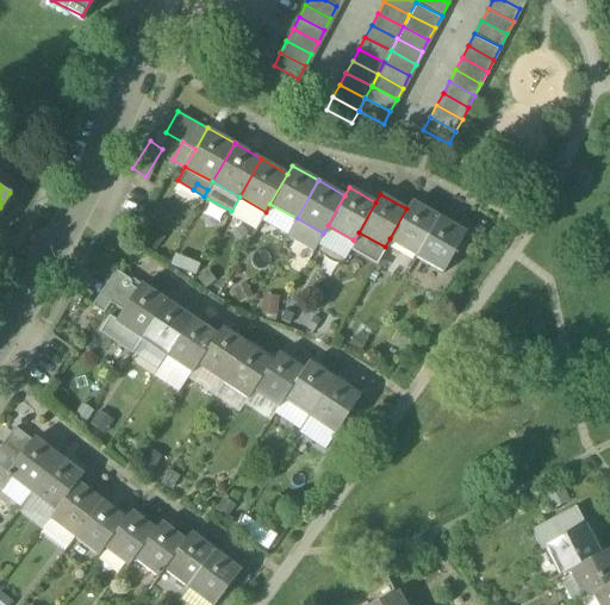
[(265,212),(266,212),(240,197),(231,211),(257,225),(265,212)]
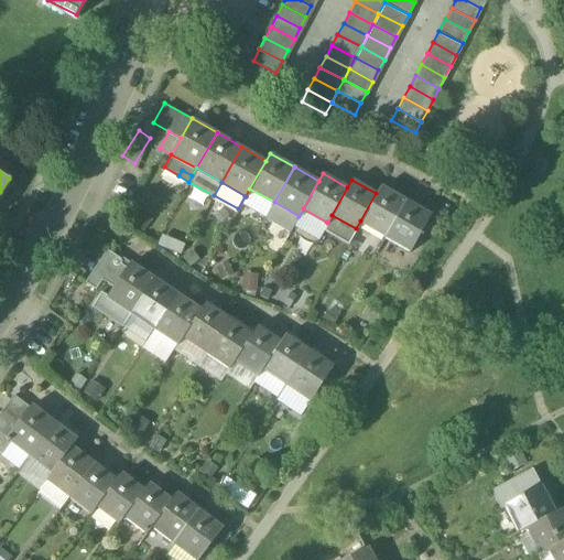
[(360,221),(384,235),(404,200),(380,185),(376,193),(360,221)]
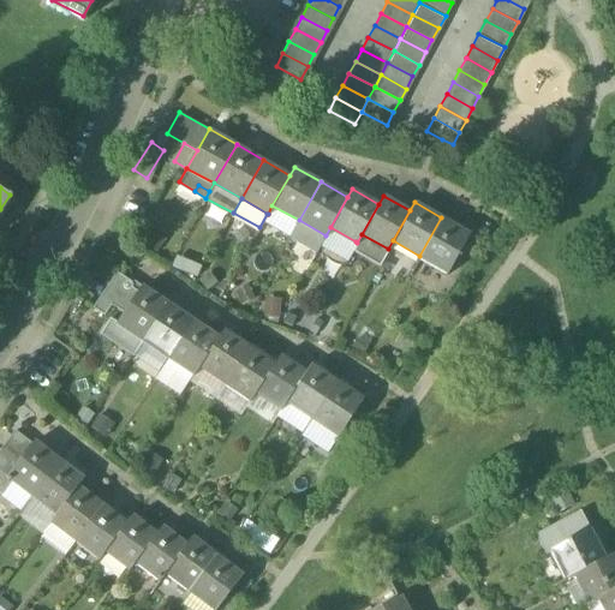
[(469,233),(441,217),(419,256),(447,271),(469,233)]
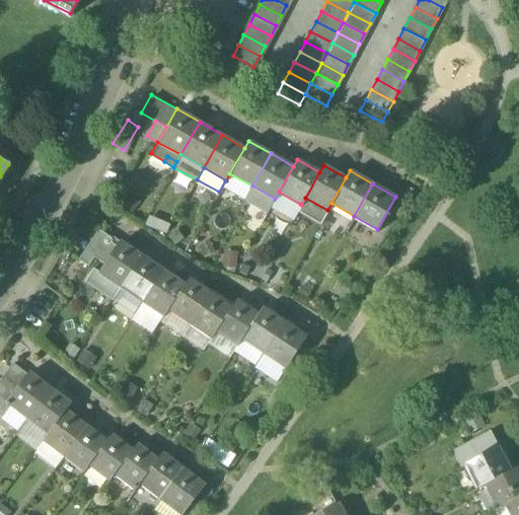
[(274,200),(275,199),(252,186),(245,199),(267,211),(270,206),(274,200)]
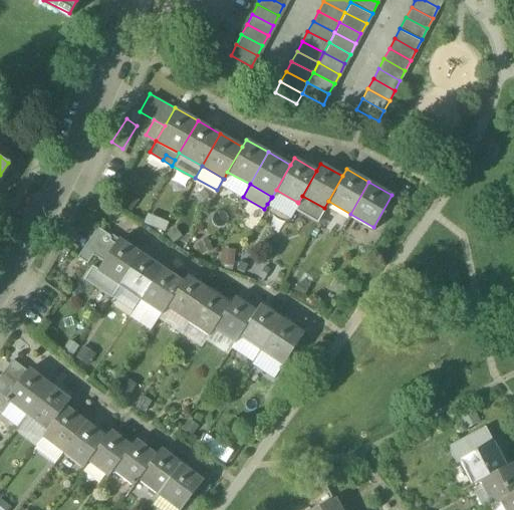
[(139,197),(125,188),(117,199),(131,208),(139,197)]
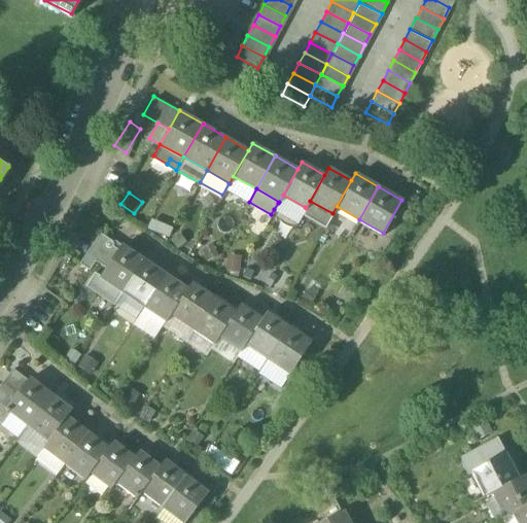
[(278,203),(274,209),(296,221),(305,207),(283,195),(279,202),(278,203)]
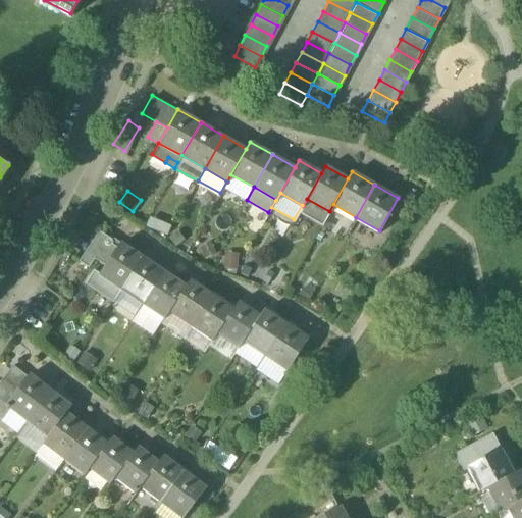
[(322,224),(329,211),(307,199),(303,206),(300,211),(322,224)]
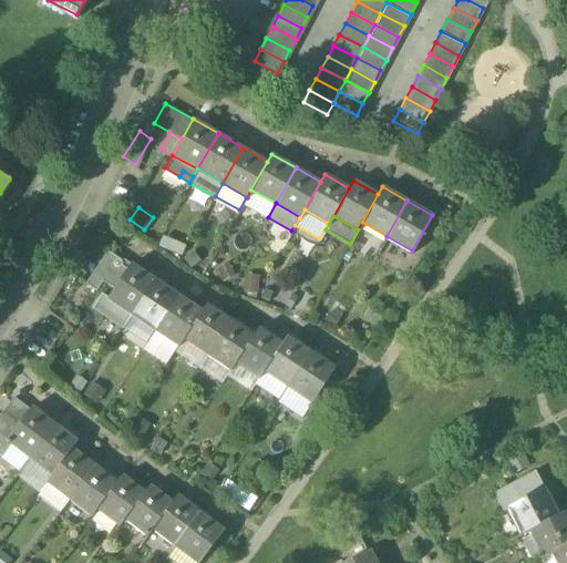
[(186,243),(162,234),(157,245),(182,254),(186,243)]
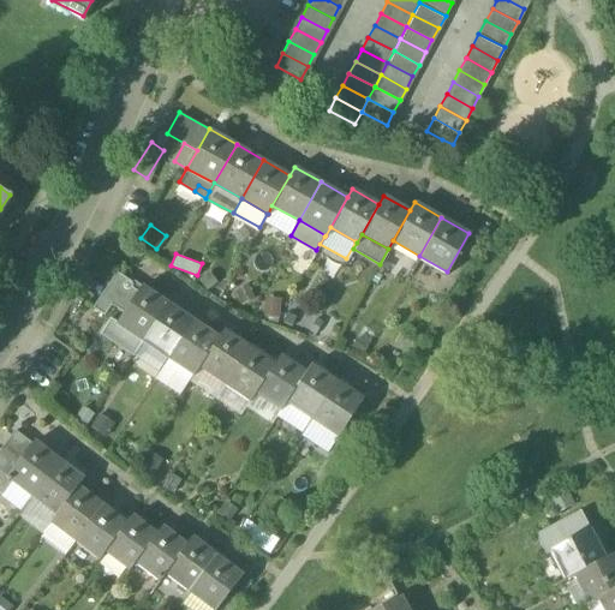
[(137,291),(131,287),(132,285),(132,282),(131,281),(130,280),(117,270),(93,306),(103,314),(111,303),(124,311),(137,291)]
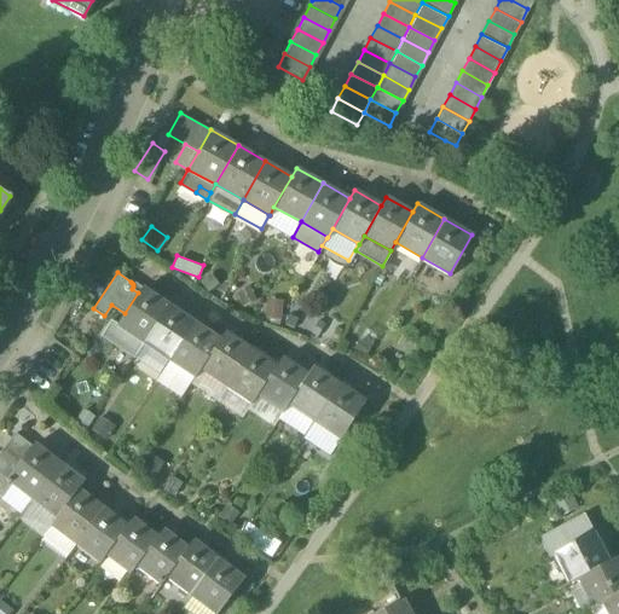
[(258,299),(250,283),(236,290),(243,305),(258,299)]
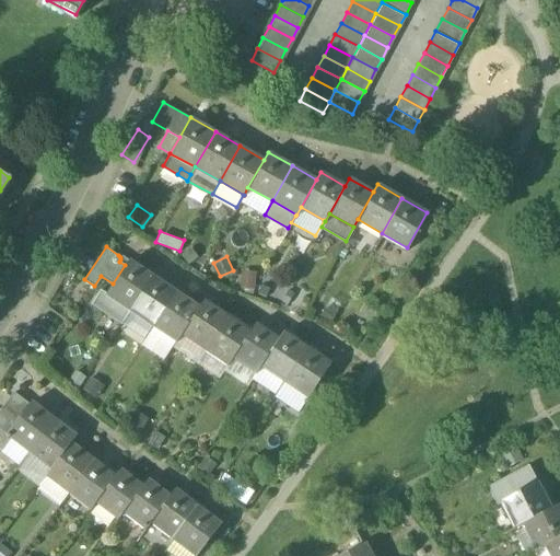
[(106,293),(130,310),(152,276),(128,259),(125,265),(113,284),(106,292),(106,293)]
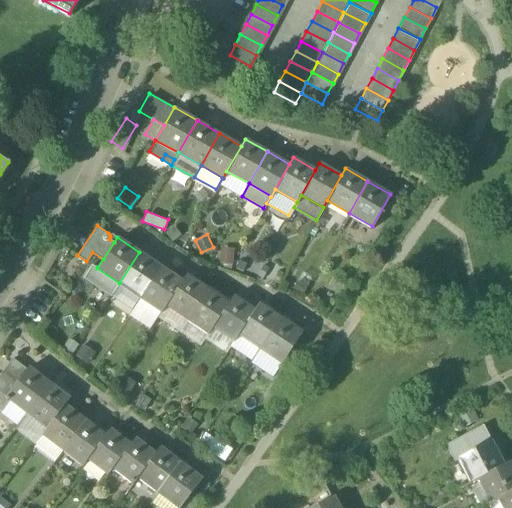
[(234,246),(220,245),(219,262),(233,263),(234,246)]
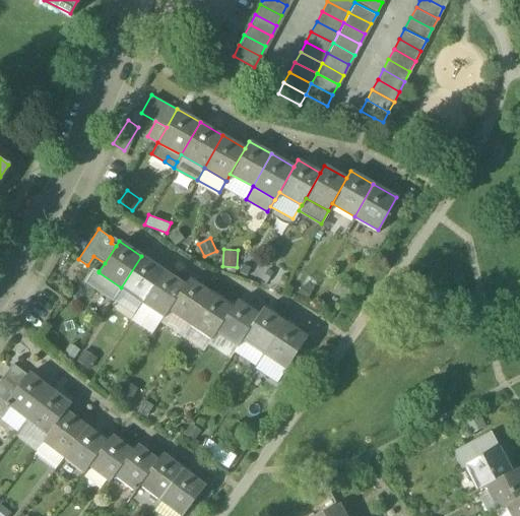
[(121,287),(142,302),(163,270),(141,256),(121,287)]
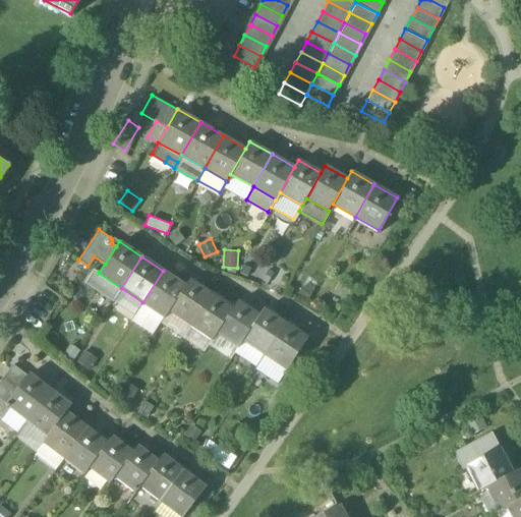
[(113,299),(121,288),(99,273),(99,272),(93,268),(83,282),(112,300),(113,299)]
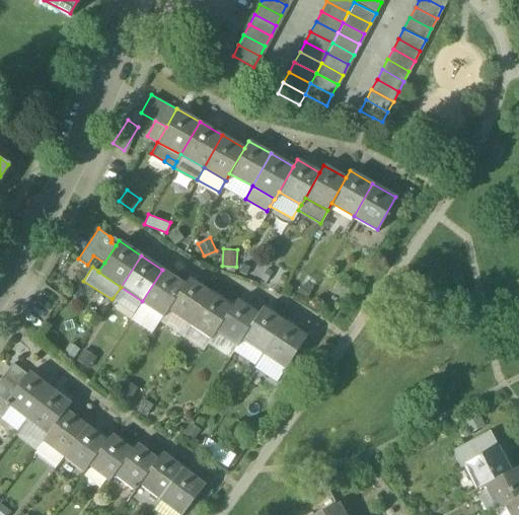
[(163,315),(167,308),(184,284),(162,270),(142,301),(163,315)]
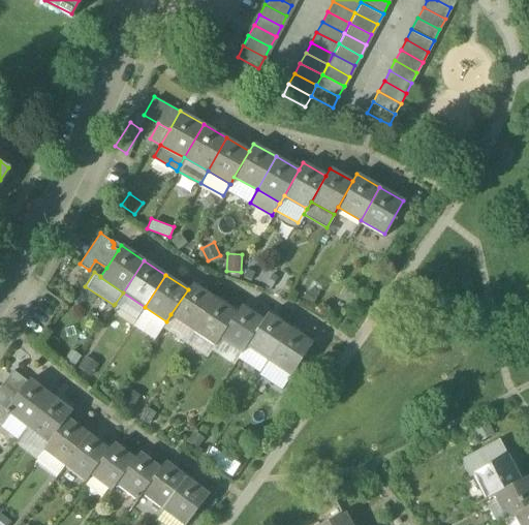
[(170,314),(193,329),(214,298),(192,282),(188,289),(170,314)]
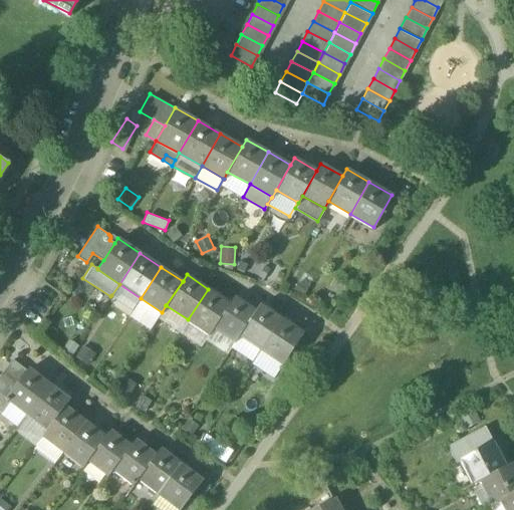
[(119,284),(111,295),(133,310),(141,298),(119,284)]
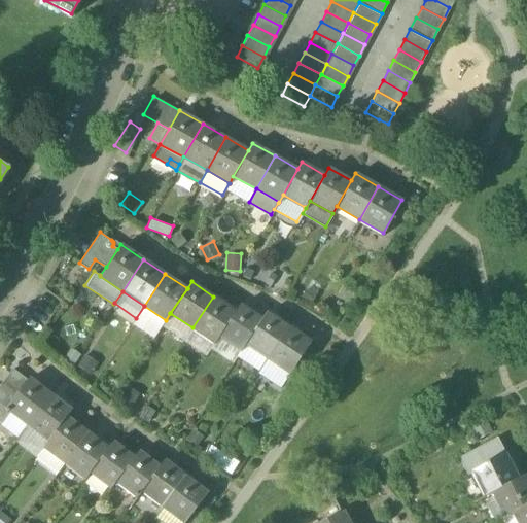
[(214,342),(218,335),(236,310),(213,297),(192,327),(214,342)]
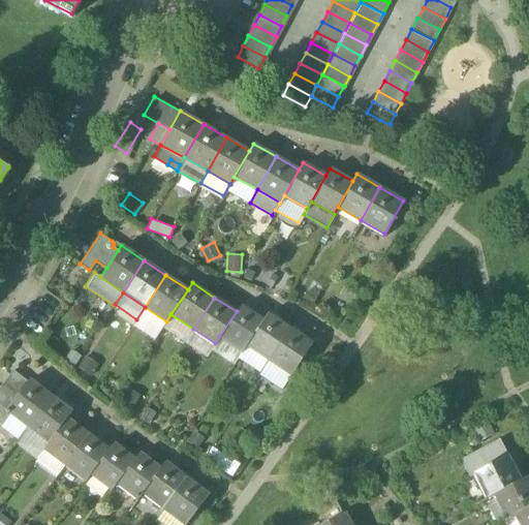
[(242,351),(246,344),(262,319),(241,305),(237,311),(219,336),(242,351)]
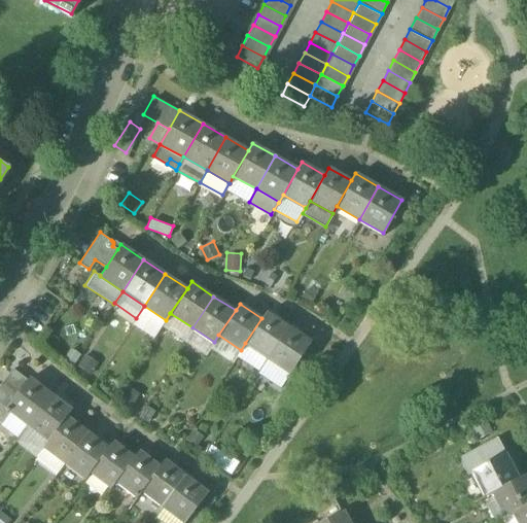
[(144,306),(136,318),(132,323),(153,338),(162,325),(166,320),(144,306)]
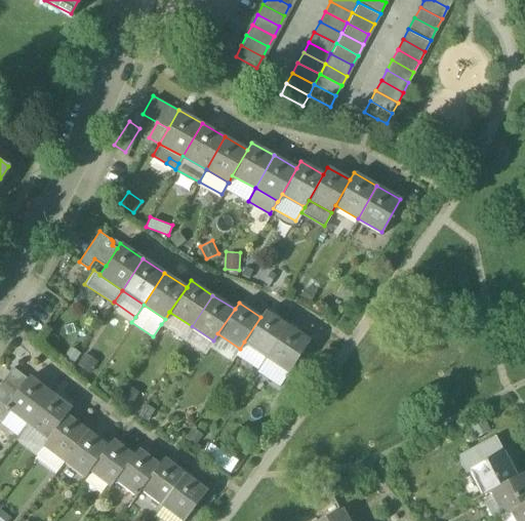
[(244,342),(266,356),(287,324),(266,310),(260,317),(244,342)]
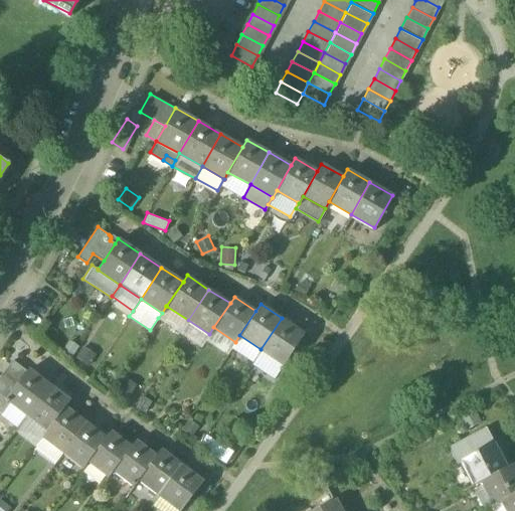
[(162,313),(158,318),(180,332),(188,320),(166,306),(162,313)]
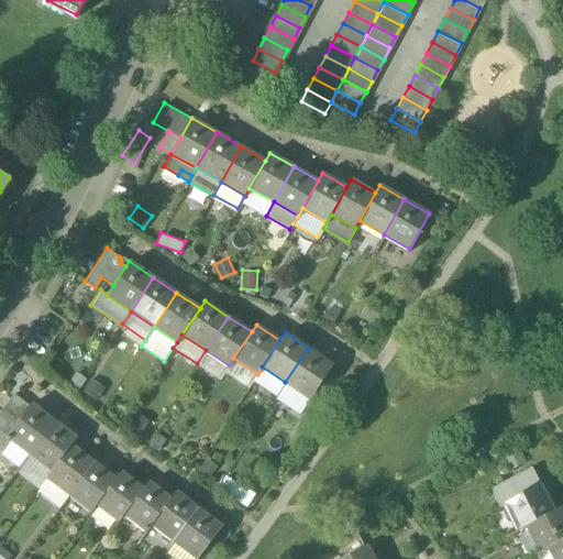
[(332,364),(308,348),(285,382),(309,398),(332,364)]
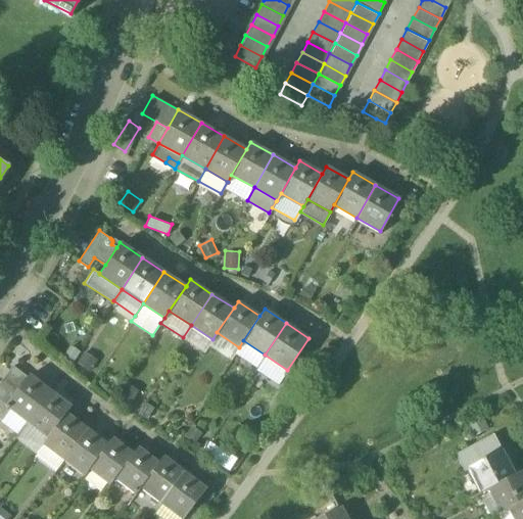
[(191,325),(183,337),(204,351),(208,345),(212,339),(191,325)]
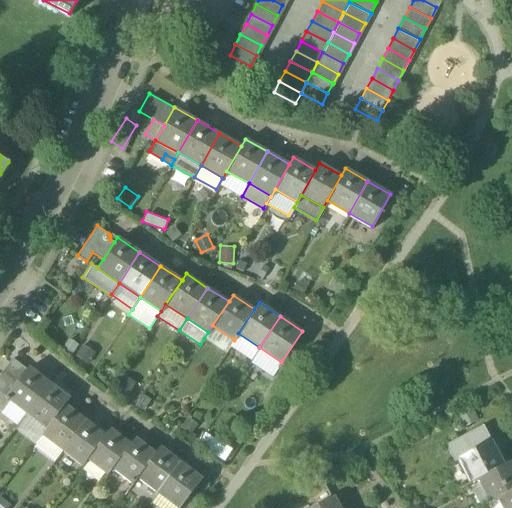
[(208,332),(204,338),(225,352),(230,345),(234,340),(212,325),(208,332)]
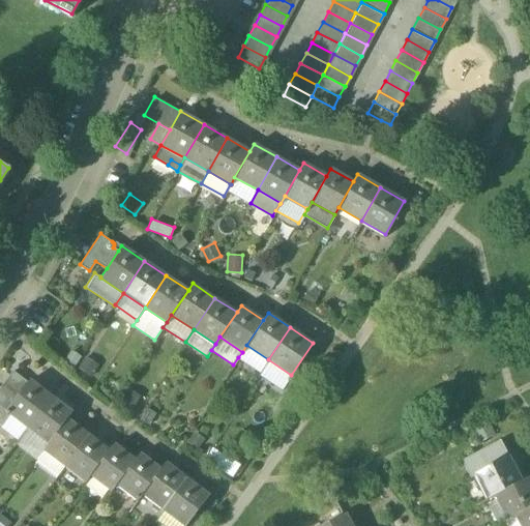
[(242,352),(238,357),(260,372),(268,359),(246,345),(242,352)]
